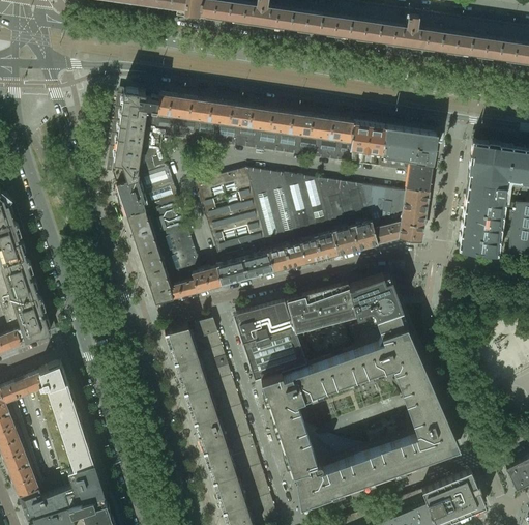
[(528,29),(445,18),(324,0),(103,0),(170,9),(169,17),(528,68),(528,29)]
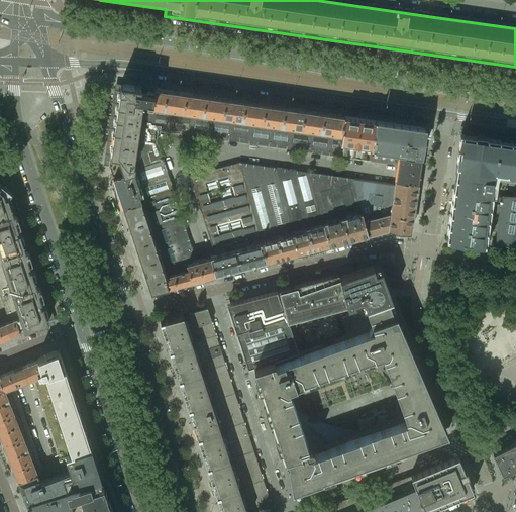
[(164,165),(162,159),(160,152),(158,144),(155,144),(156,134),(149,133),(156,93),(122,89),(120,94),(110,168),(114,181),(150,170),(164,165)]
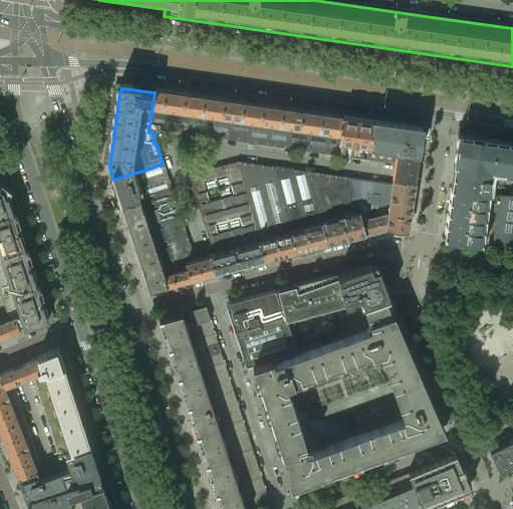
[(155,134),(160,93),(155,92),(149,133),(155,134)]
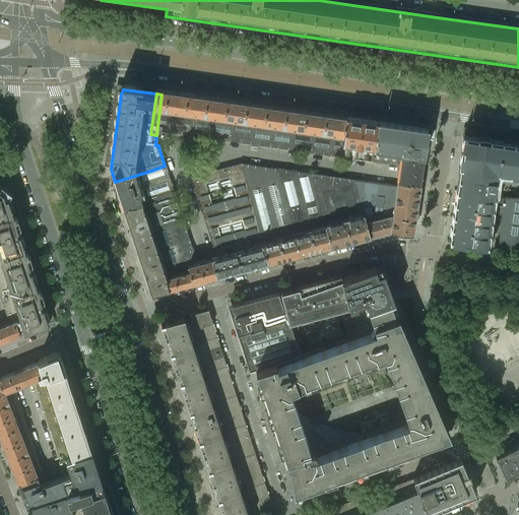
[(173,137),(178,97),(161,94),(156,135),(173,137)]
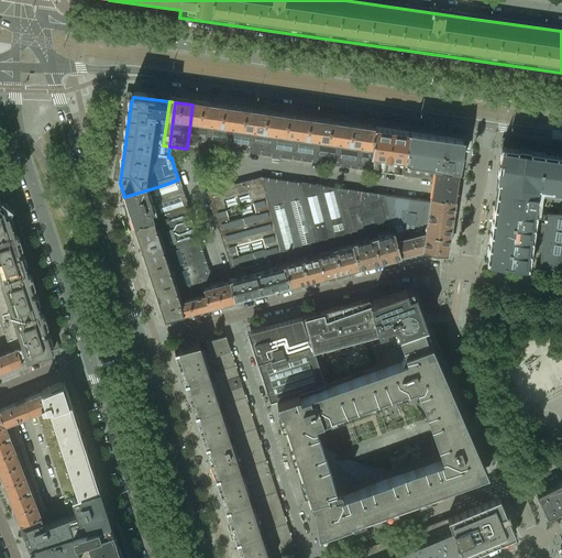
[(198,151),(204,107),(193,105),(187,149),(198,151)]
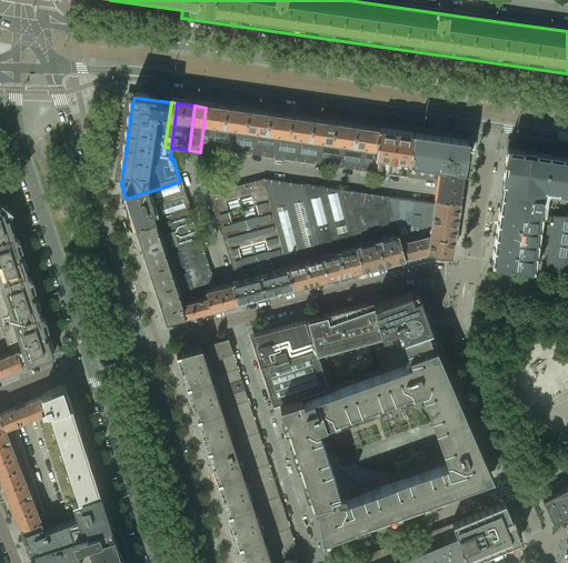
[(221,154),(227,111),(206,108),(200,152),(221,154)]
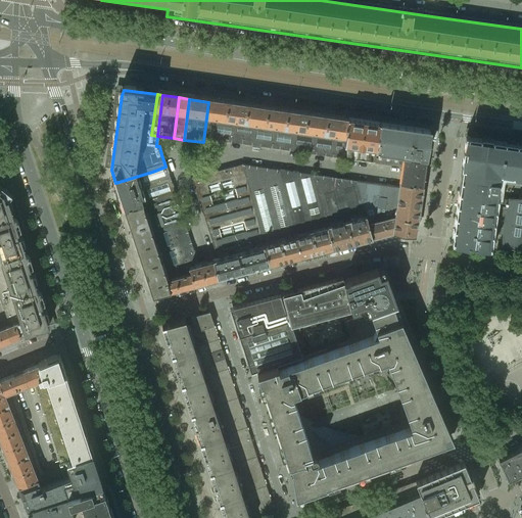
[(223,145),(229,104),(208,102),(203,142),(223,145)]
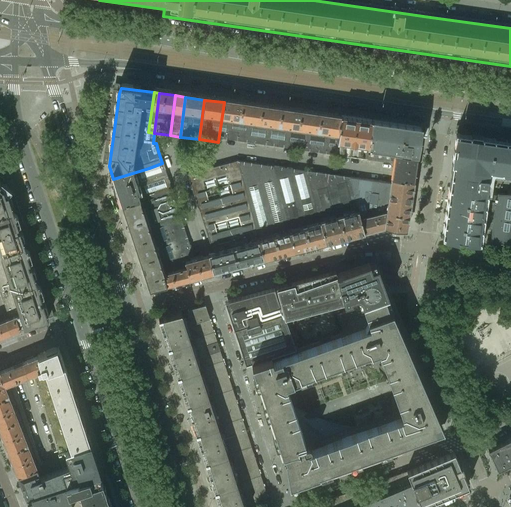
[(237,145),(243,105),(224,102),(218,142),(237,145)]
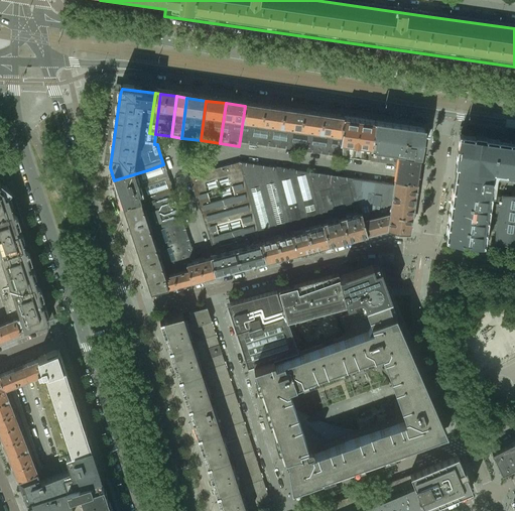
[(255,108),(245,106),(239,146),(249,147),(255,108)]
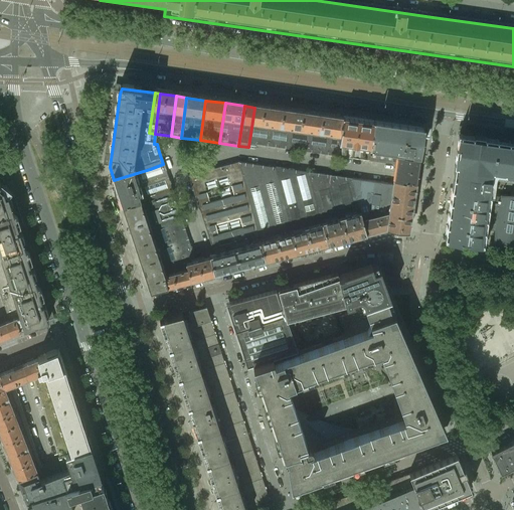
[(259,149),(264,109),(254,108),(248,147),(259,149)]
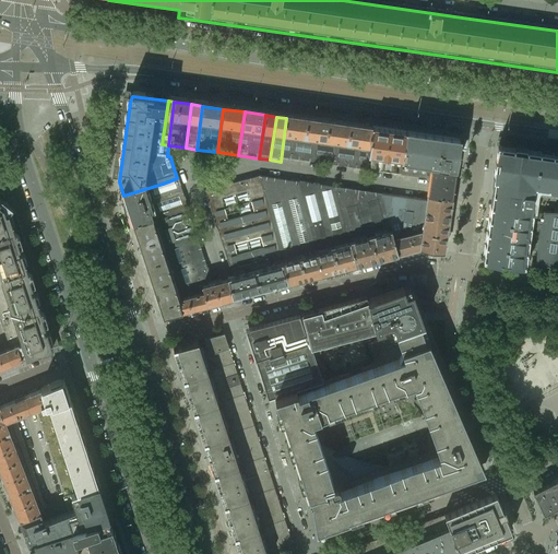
[(292,163),(297,119),(286,118),(281,162),(292,163)]
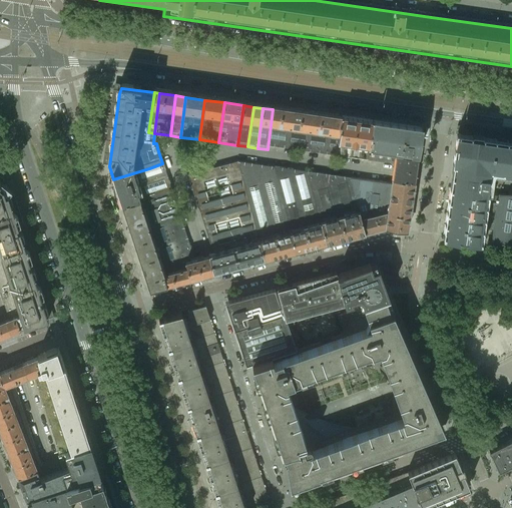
[(277,151),(283,111),(273,109),(268,149),(277,151)]
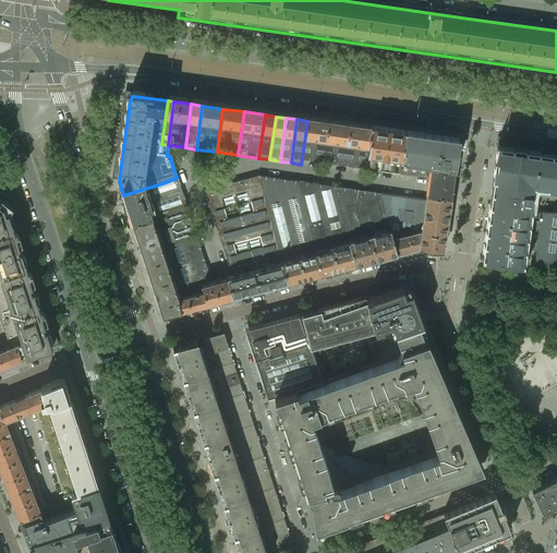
[(323,167),(329,124),(307,121),(301,165),(323,167)]
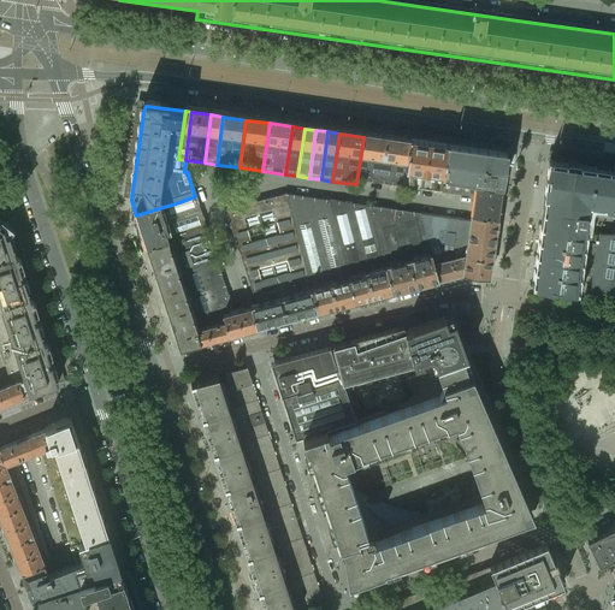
[(379,188),(386,141),(364,137),(356,184),(379,188)]
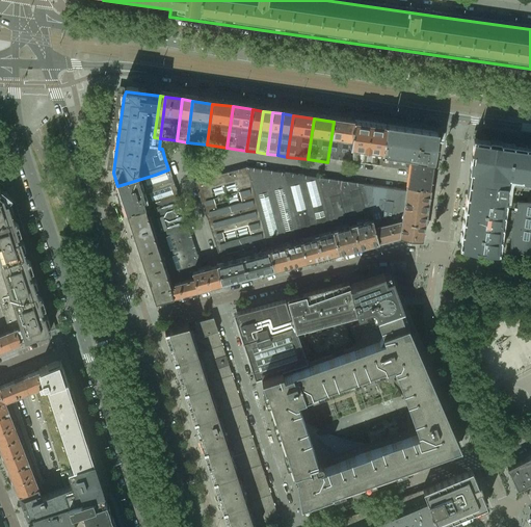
[(348,165),(351,143),(354,124),(334,122),(327,162),(348,165)]
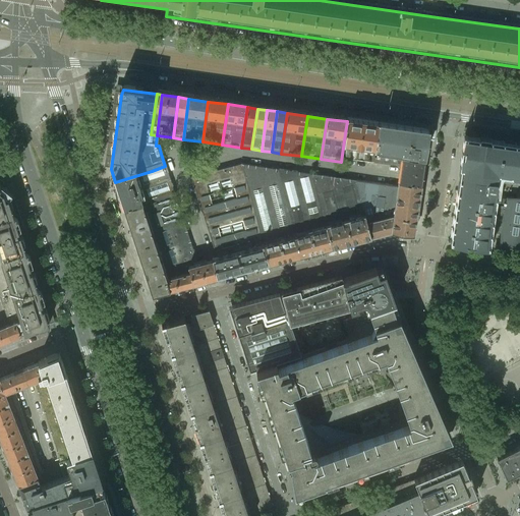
[(373,167),(380,126),(347,121),(344,140),(341,162),(373,167)]
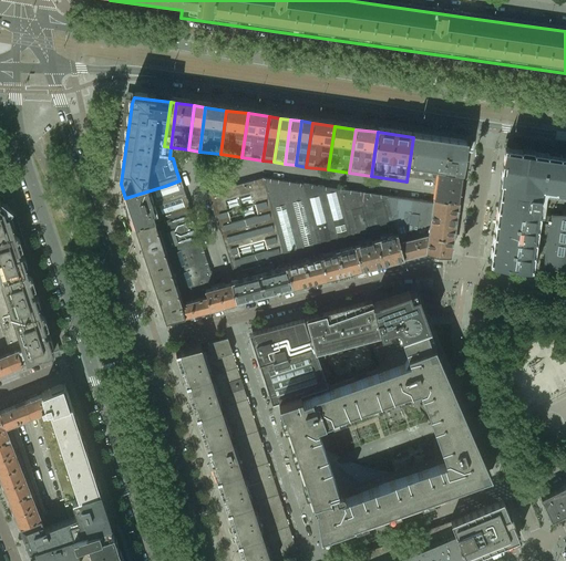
[(467,145),(413,137),(407,182),(438,186),(435,196),(434,201),(459,205),(460,199),(467,145)]
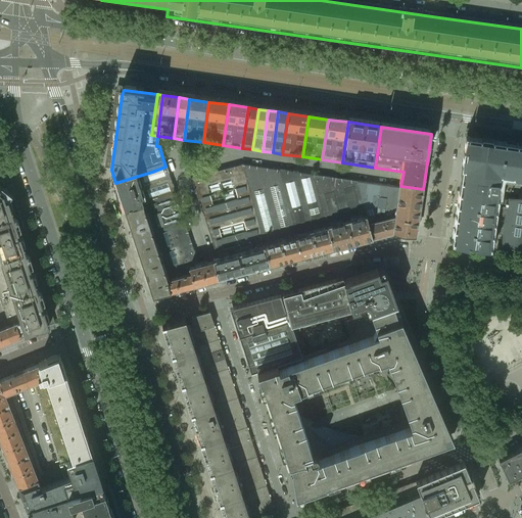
[(479,142),(479,139),(470,138),(469,141),(468,141),(453,245),(491,250),(491,249),(490,249),(492,238),(504,239),(502,251),(521,253),(521,145),(519,145),(518,147),(516,147),(516,144),(507,143),(506,145),(504,145),(504,143),(494,141),(493,144),(491,143),(491,141),(482,140),(481,142),(479,142)]
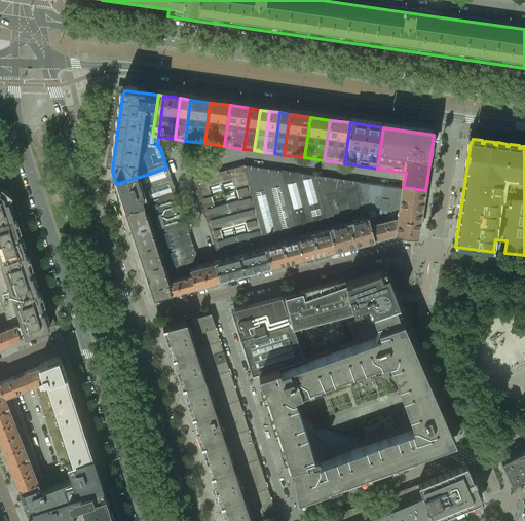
[(166,168),(153,173),(116,184),(126,216),(177,199),(166,168)]
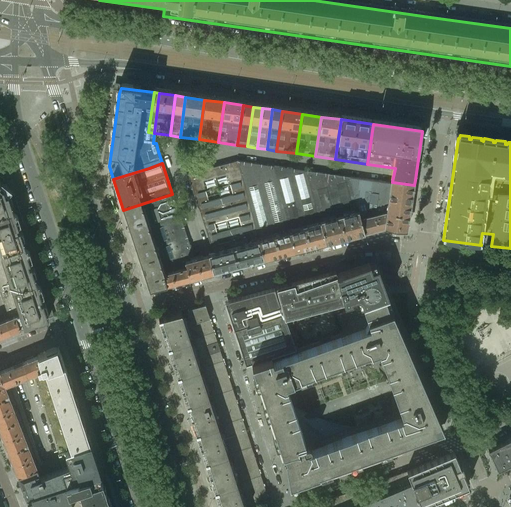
[(264,263),(238,165),(188,178),(214,257),(209,259),(213,277),(264,263)]
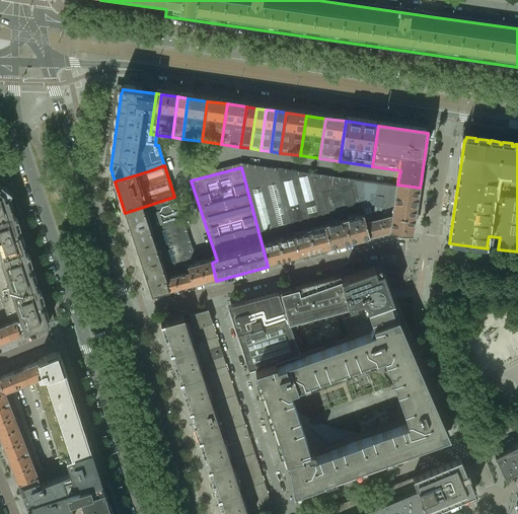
[(280,172),(241,167),(268,267),(299,259),(278,180),(280,172)]
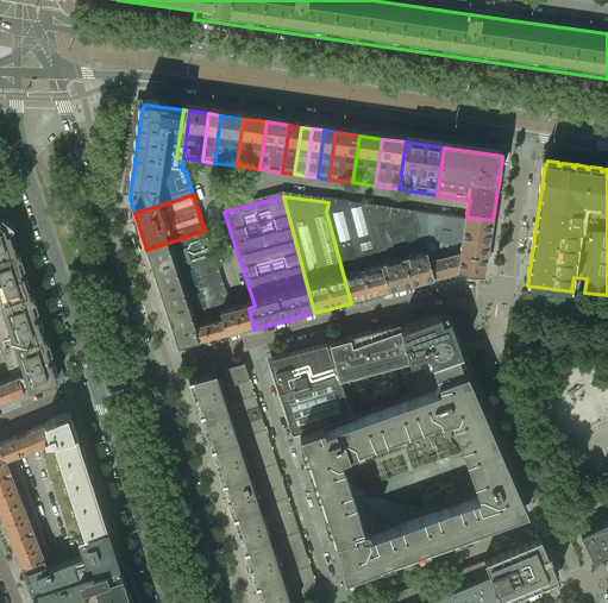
[(365,208),(328,202),(326,212),(351,303),(388,294),(365,208)]
